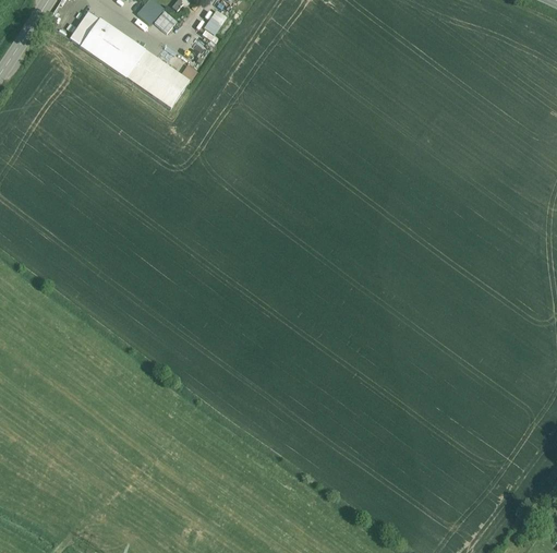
[(146,0),(136,12),(145,20),(158,3),(155,0),(146,0)]
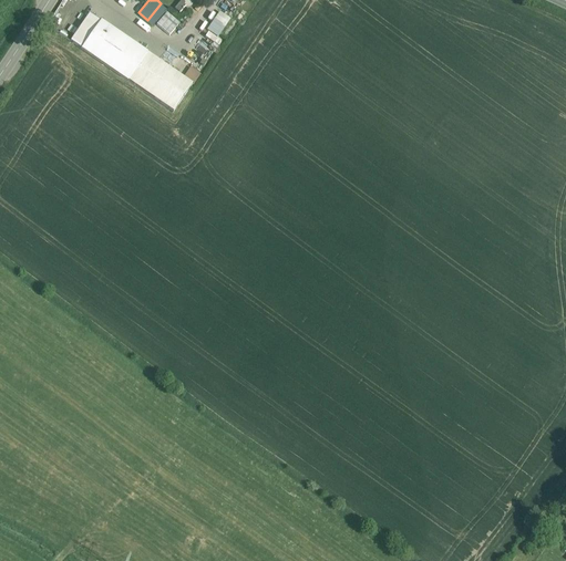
[(218,8),(206,26),(216,33),(228,14),(218,8)]
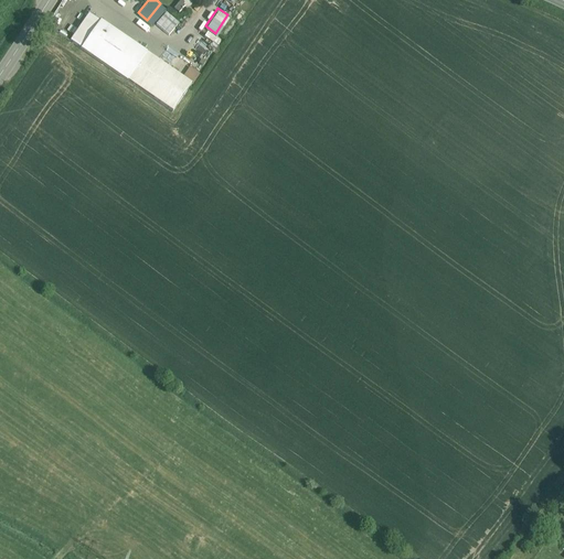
[(89,11),(71,39),(82,45),(100,19),(89,11)]
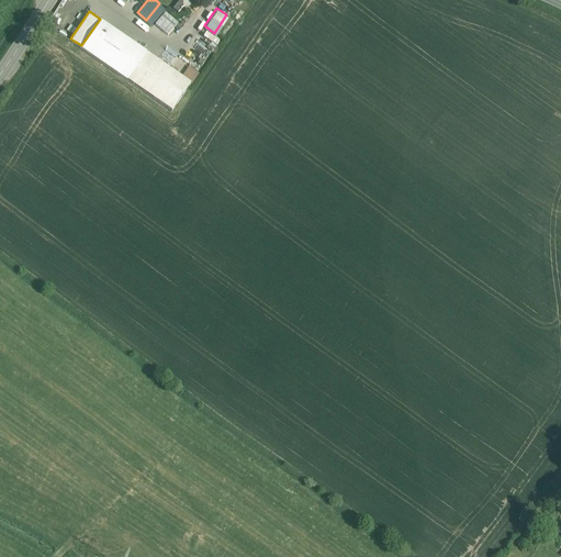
[(145,49),(100,19),(81,45),(126,76),(145,49)]
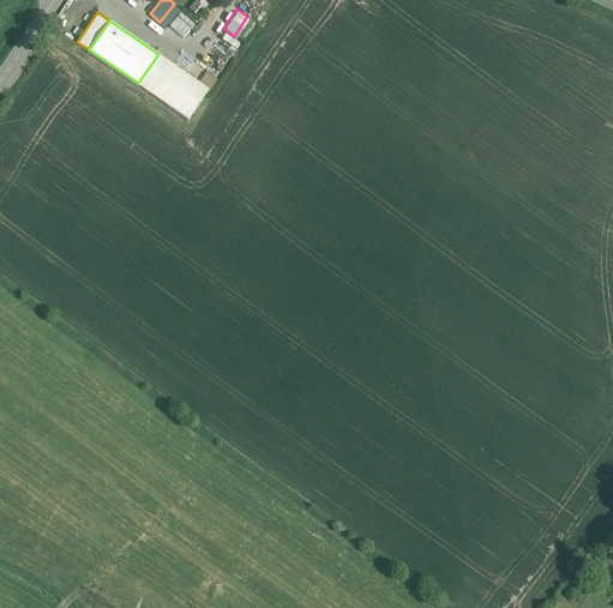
[(169,61),(158,54),(138,83),(149,91),(169,61)]
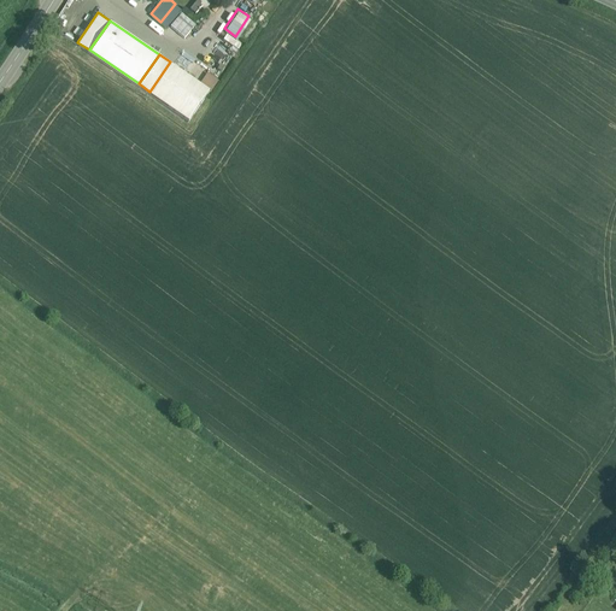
[(170,62),(150,92),(188,118),(209,88),(170,62)]
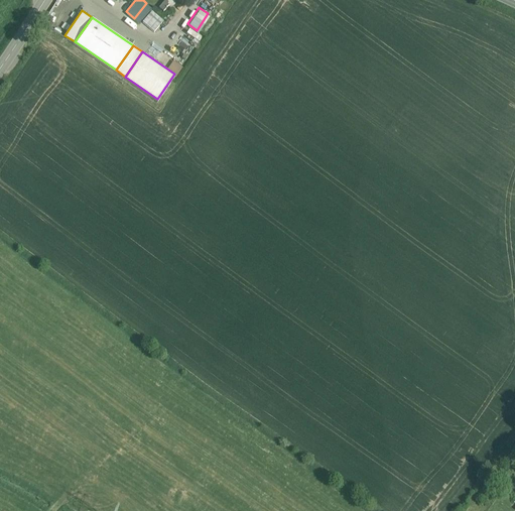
All buildings are outlined.
